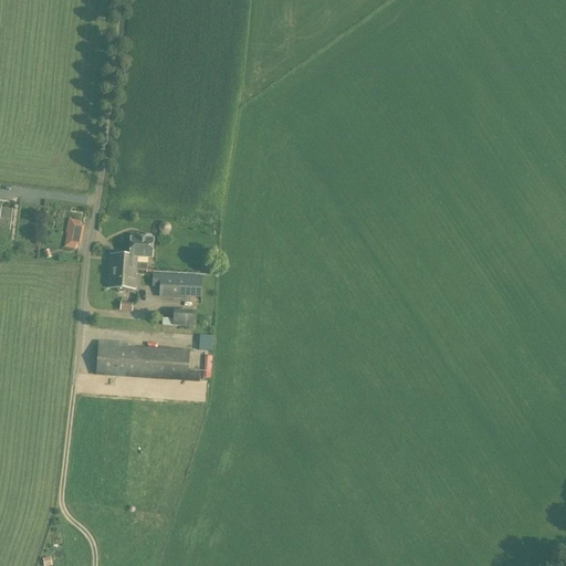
[(0,233),(9,236),(12,211),(0,209),(0,210),(0,233)]
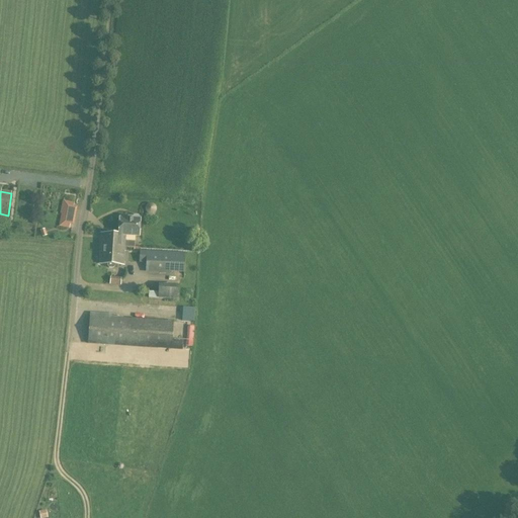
[(73,217),(62,214),(59,226),(69,228),(69,224),(72,224),(73,217)]
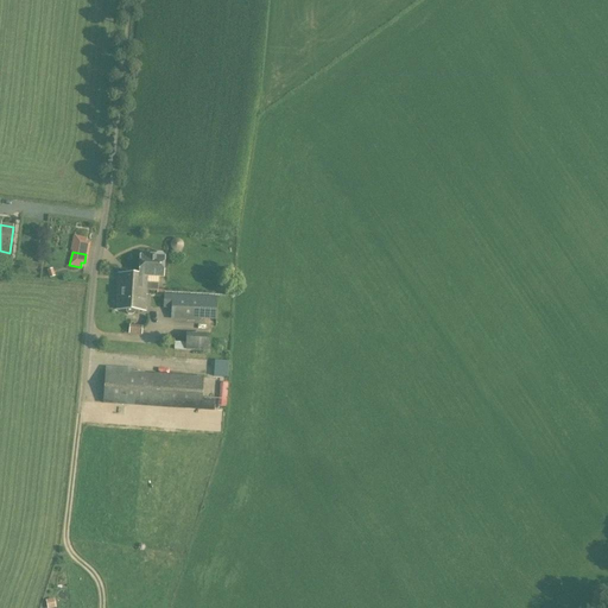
[(139,274),(124,273),(124,274),(126,276),(126,280),(134,280),(134,289),(145,290),(171,289),(171,287),(158,287),(159,278),(163,278),(164,257),(140,255),(139,274)]
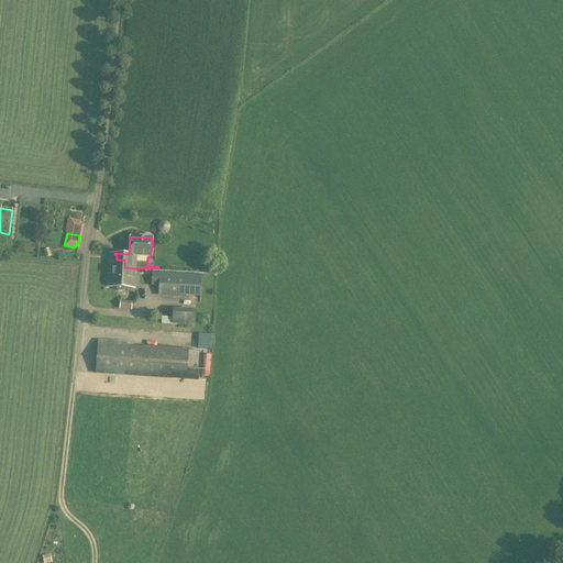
[(114,254),(114,253),(109,253),(107,287),(134,288),(135,269),(145,271),(158,272),(158,267),(134,268),(124,267),(124,260),(117,260),(117,255),(114,254)]
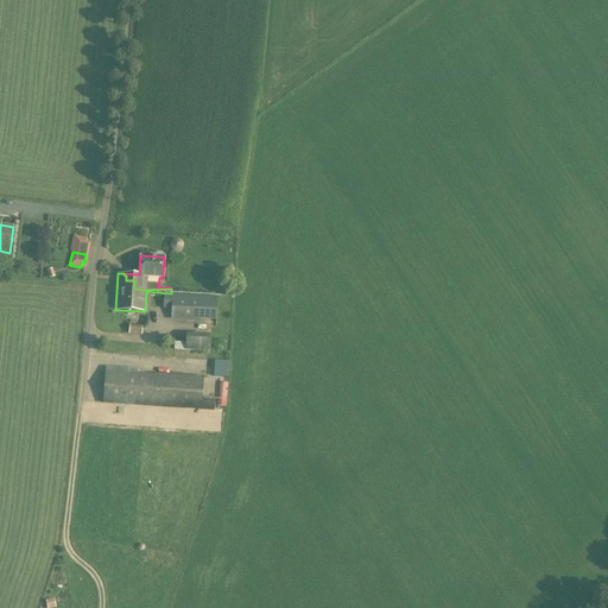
[(163,309),(171,310),(170,321),(200,322),(200,320),(216,321),(217,297),(201,296),(164,293),(163,309)]
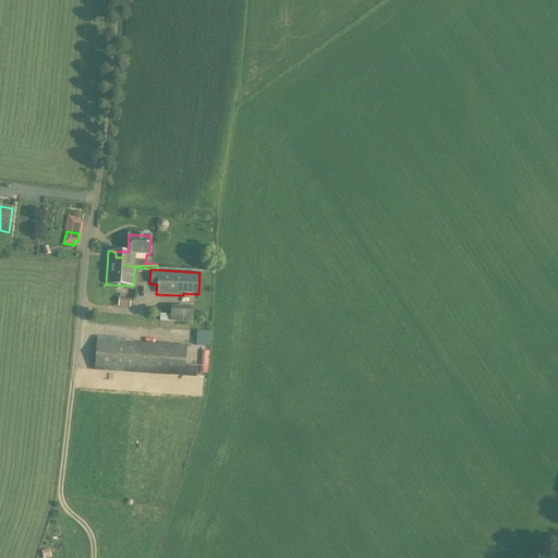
[(170,322),(191,323),(191,307),(171,306),(170,322)]
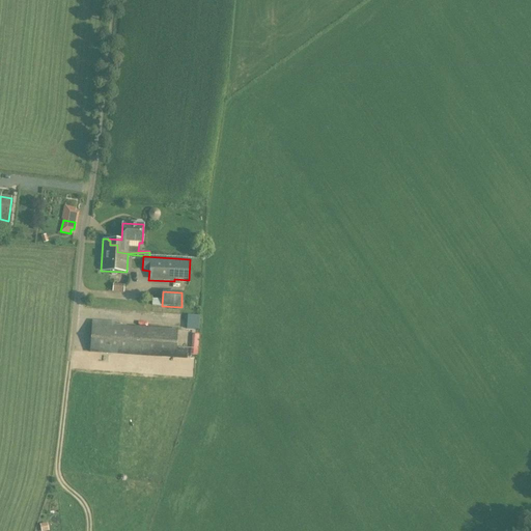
[(177,329),(116,325),(116,323),(92,322),(89,353),(175,359),(187,360),(188,348),(176,347),(177,329)]
